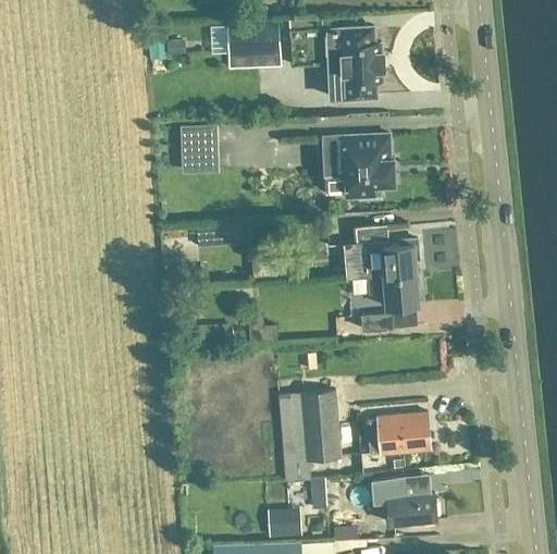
[(279,24),(230,24),(231,54),(280,52),(279,24)]
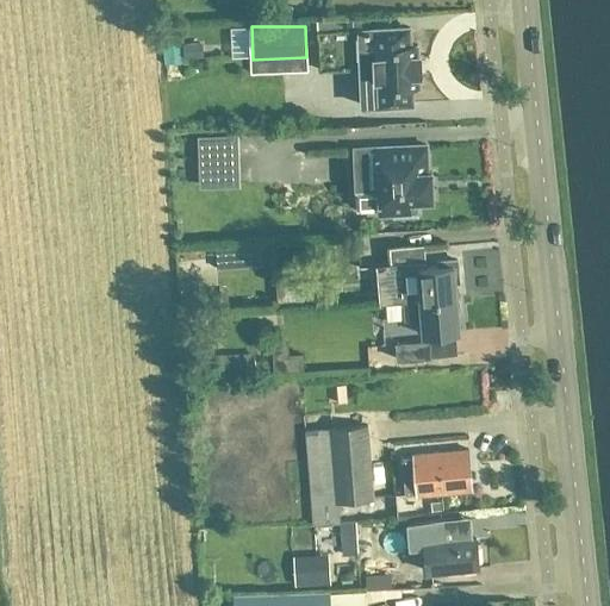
[(410,30),(372,32),(358,33),(361,110),(375,108),(414,106),(412,89),(419,88),(419,79),(422,77),(421,58),(418,58),(418,48),(411,48),(410,30)]
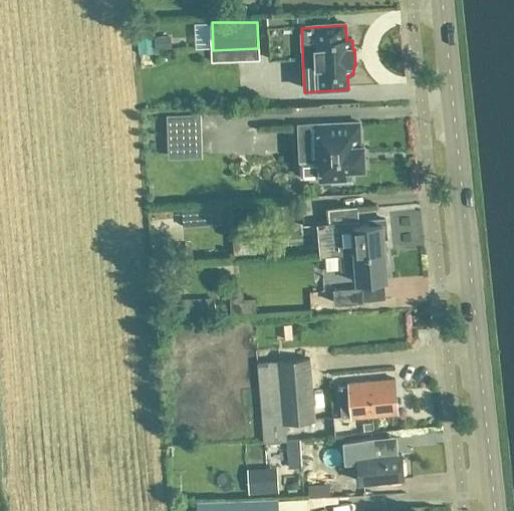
[(301,95),(300,65),(263,66),(264,96),(301,95)]
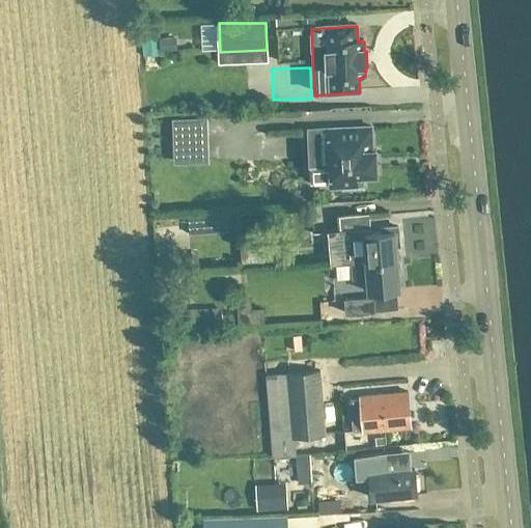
[(173,136),(207,135),(207,120),(173,121),(173,136)]
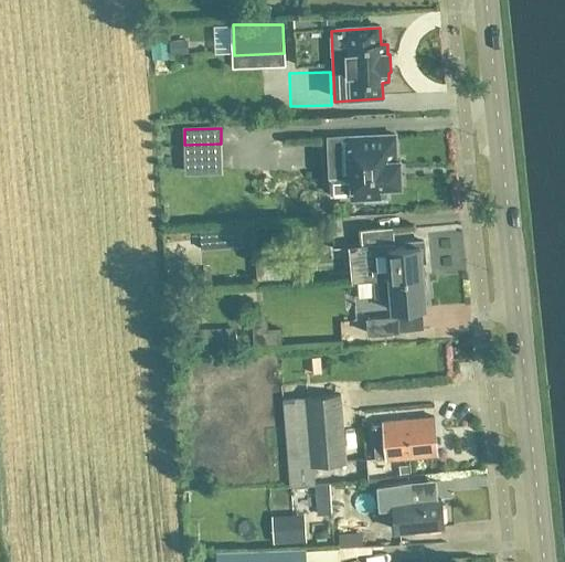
[(395,137),(338,139),(339,180),(330,181),(330,199),(351,198),(351,203),(364,203),(387,202),(387,189),(402,189),(400,161),(396,162),(395,137)]
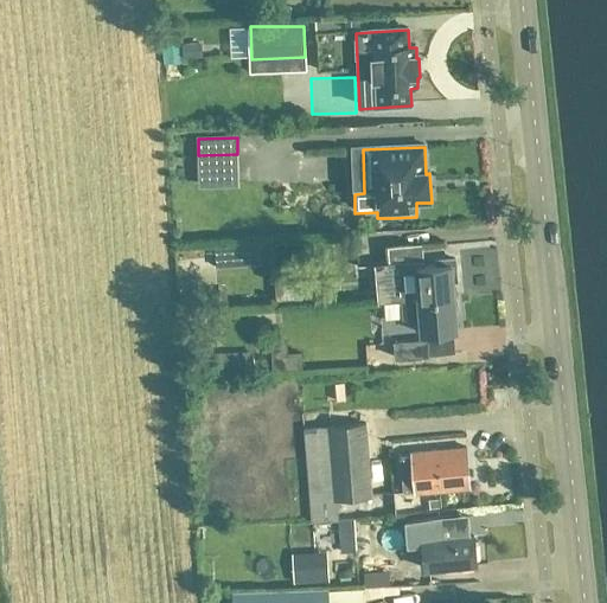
[(423,248),(420,248),(388,250),(389,268),(425,264),(423,248)]
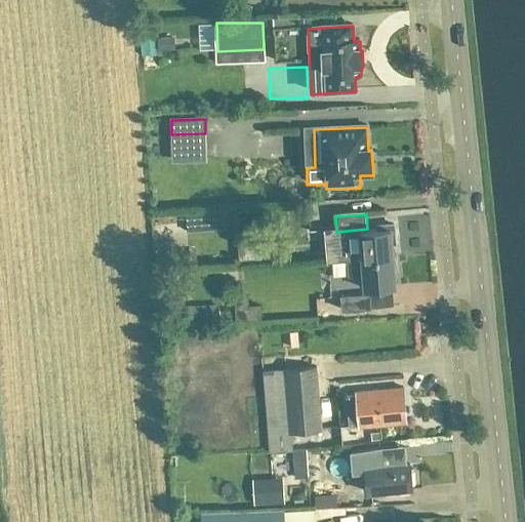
[(363,263),(393,259),(390,231),(360,233),(360,234),(346,235),(348,264),(363,263)]
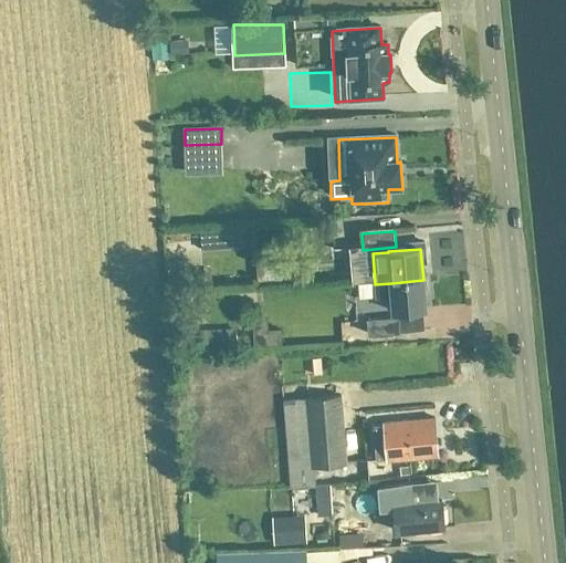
[(391,283),(394,314),(426,312),(423,280),(391,283)]
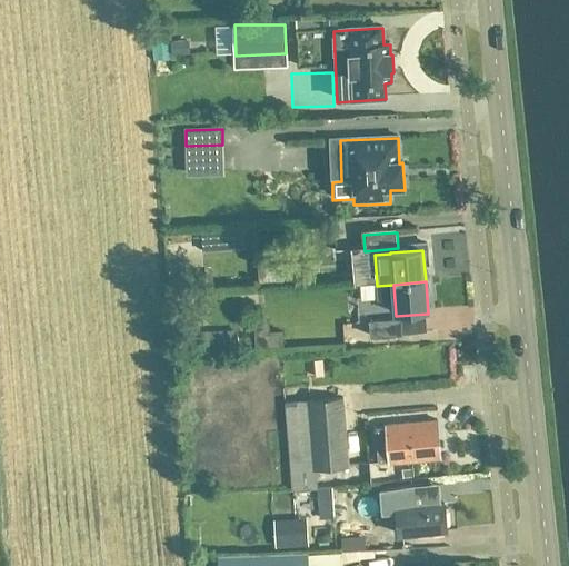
[(365,287),(366,303),(382,301),(381,286),(365,287)]
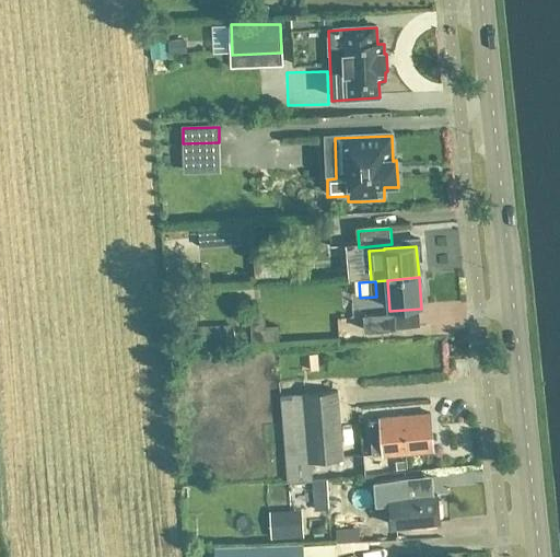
[(396,331),(394,315),(363,318),(364,335),(396,331)]
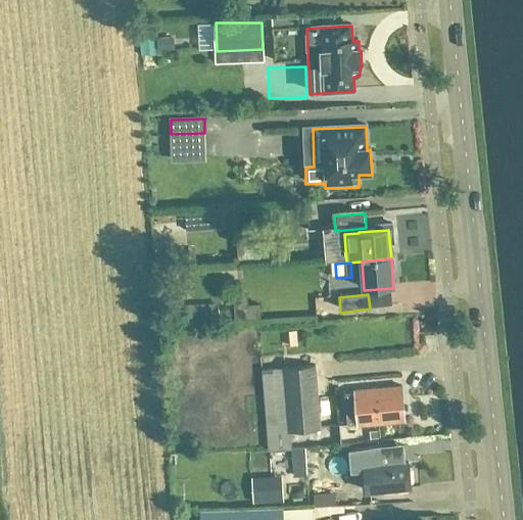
[(231,323),(255,317),(250,298),(226,305),(231,323)]
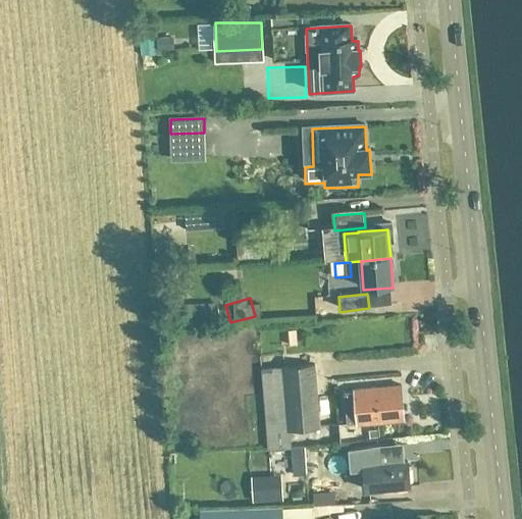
[(291,432),(320,430),(315,366),(261,371),(267,453),(292,450),(291,432)]
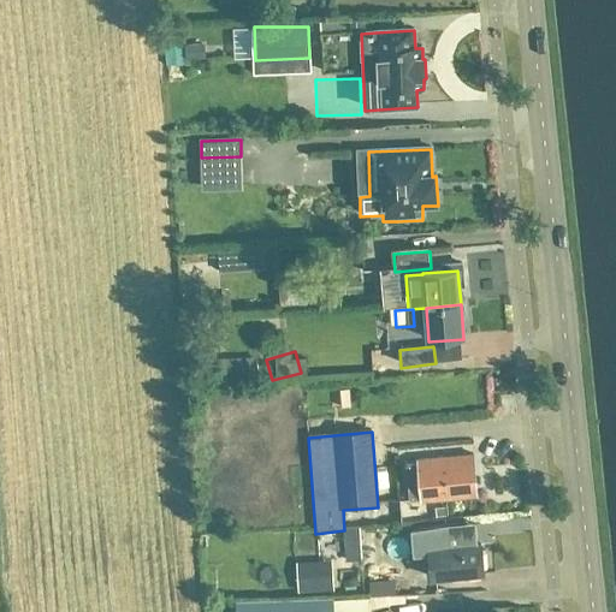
[(418,462),(418,463),(404,465),(409,503),(421,503),(421,504),(477,499),(473,457),(418,462)]
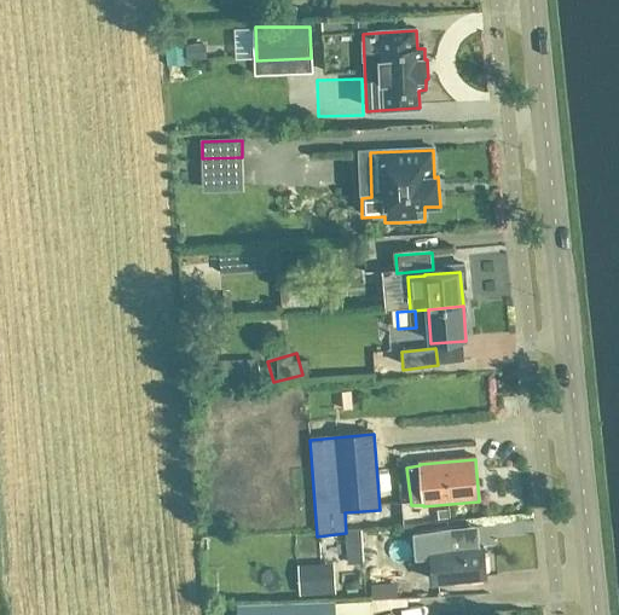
[(484,549),(450,552),(449,531),(412,533),(415,560),(432,558),(433,582),(486,579),(484,549)]
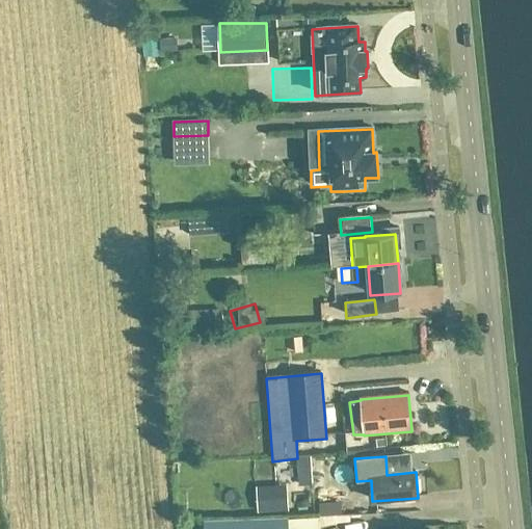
[(299,487),(313,486),(312,467),(298,468),(299,487)]
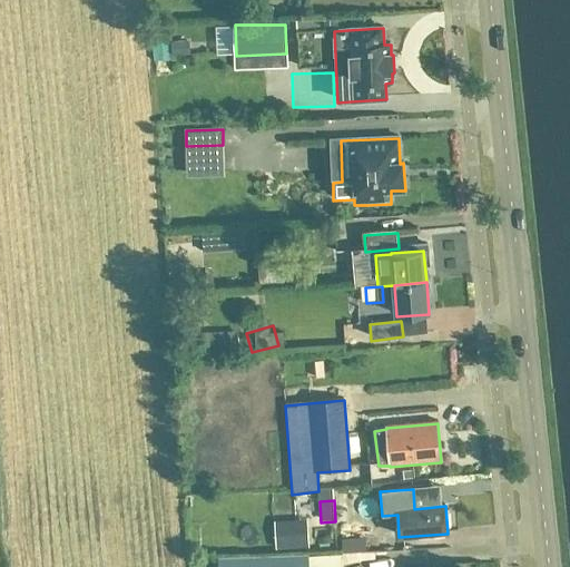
[(373,566),(373,559),(391,558),(391,545),(352,547),(353,566),(373,566)]
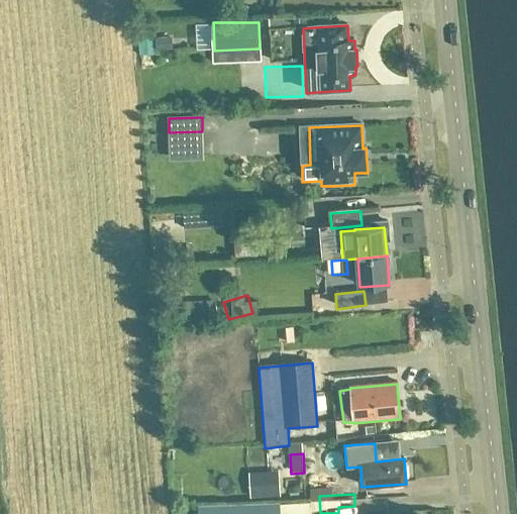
[(198,506),(198,513),(311,513),(310,503),(280,505),(267,505),(267,504),(212,506),(198,506)]
